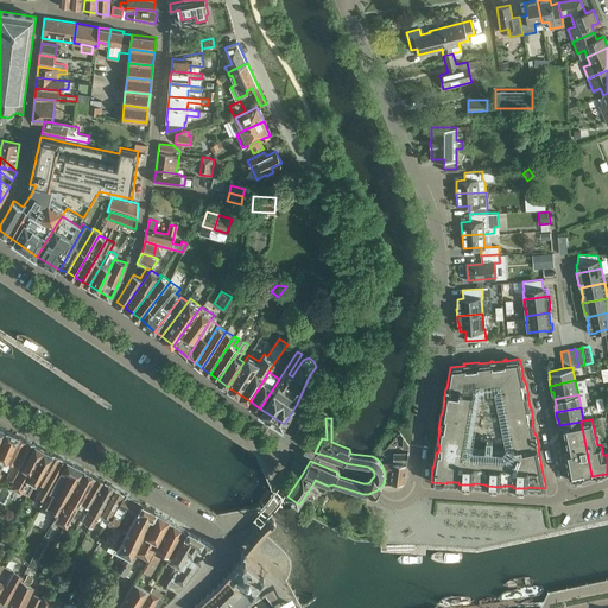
[(586,476),(591,475),(581,422),(559,425),(559,426),(564,425),(569,450),(565,451),(570,477),(571,481),(586,477),(586,476)]
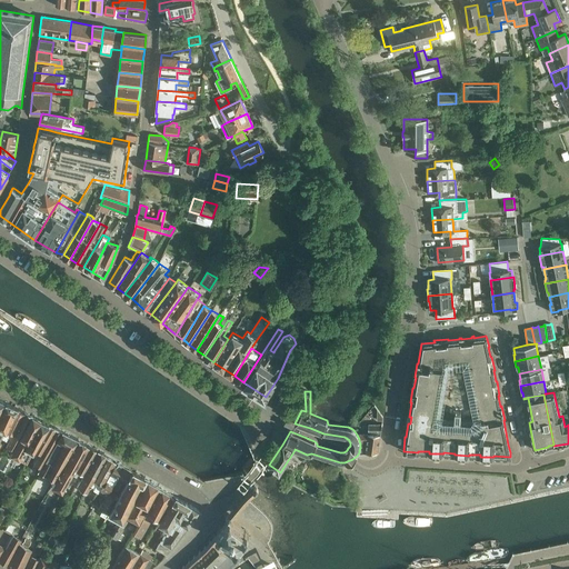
[(0,436),(15,407),(3,401),(0,408),(0,436)]
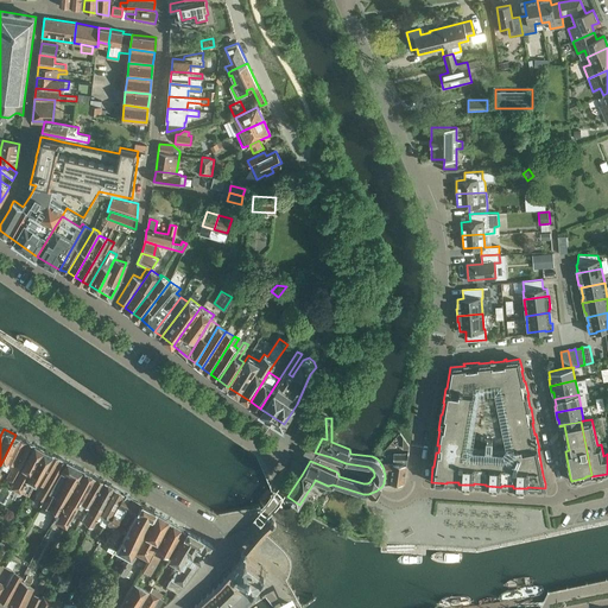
[(10,468),(25,439),(16,435),(0,466),(0,477),(1,476),(6,467),(10,468)]
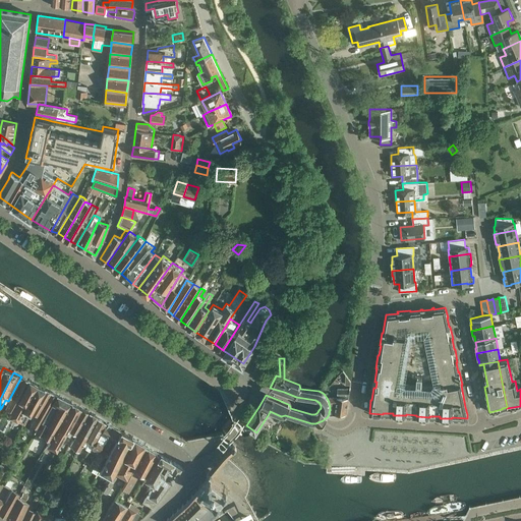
[(7,417),(27,381),(21,377),(8,401),(4,409),(7,411),(4,416),(7,417)]
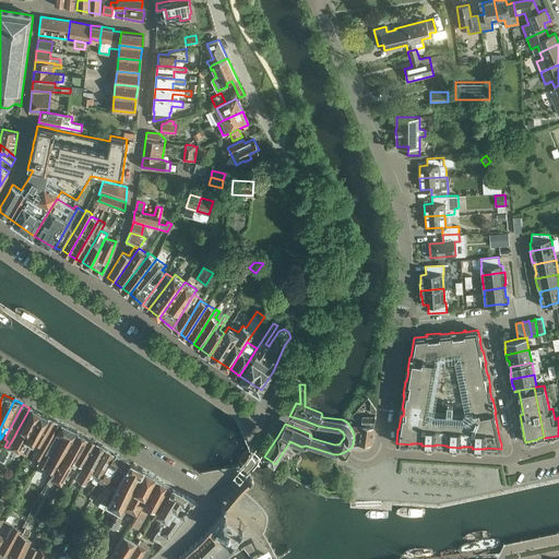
[(25,453),(30,445),(46,417),(30,408),(8,448),(7,450),(0,447),(0,448),(0,461),(3,463),(12,447),(25,453)]
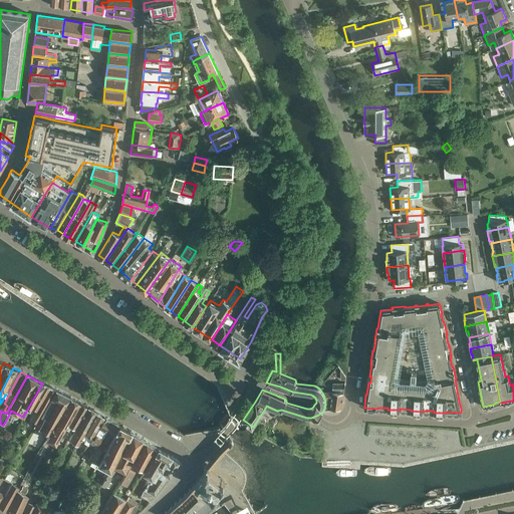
[(341,408),(343,392),(343,390),(344,382),(332,382),(332,392),(322,393),(323,395),(324,397),(324,399),(325,401),(325,403),(325,405),(324,407),(324,409),(341,408)]
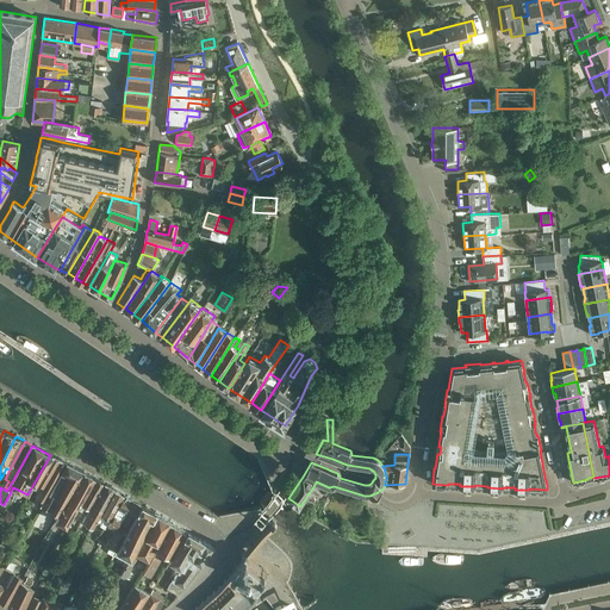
[(38,489),(57,458),(50,455),(32,486),(38,489)]
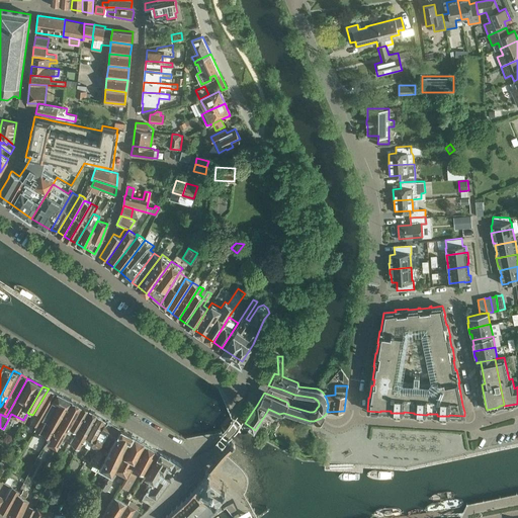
[(35,424),(55,393),(49,389),(32,415),(29,420),(35,424)]
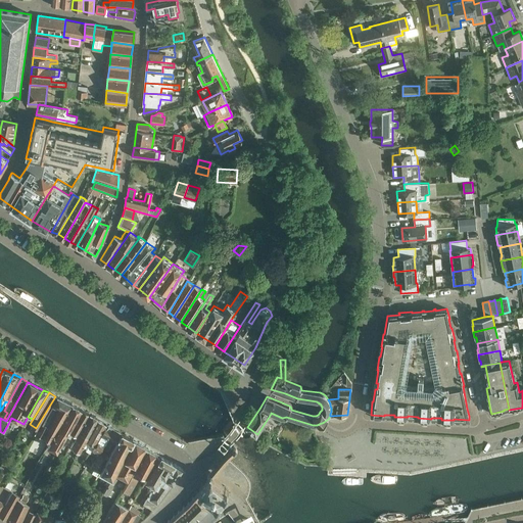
[(49,440),(70,403),(55,396),(36,428),(34,431),(49,440)]
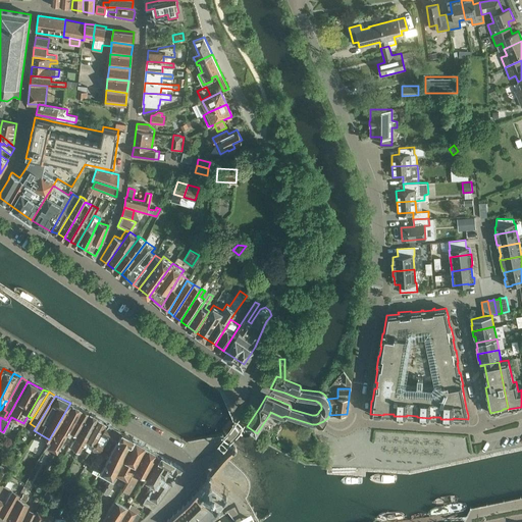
[(55,450),(58,445),(79,408),(70,403),(49,439),(46,445),(50,448),(55,450)]
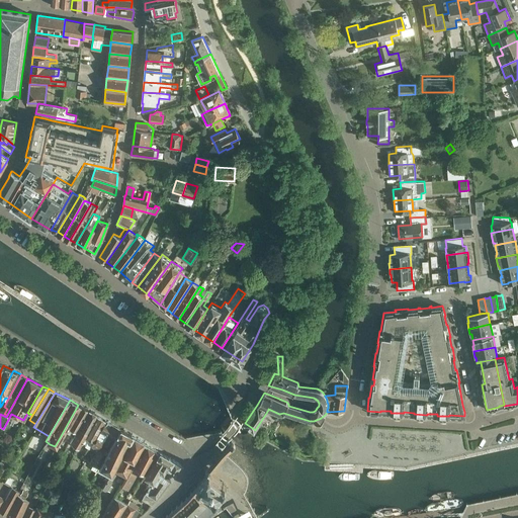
[(71,436),(87,410),(78,405),(58,441),(62,443),(64,438),(69,441),(71,436)]
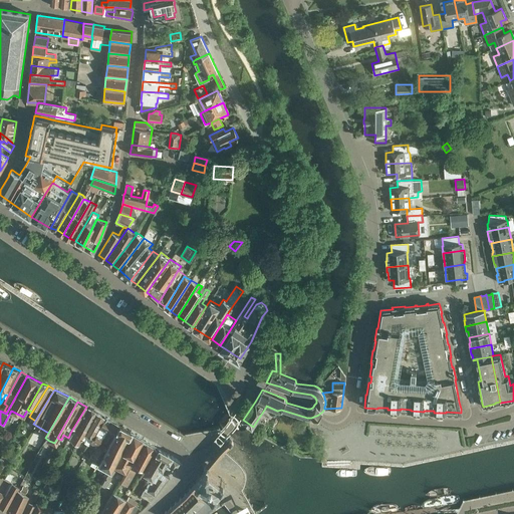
[(79,438),(94,412),(86,407),(70,433),(68,438),(76,443),(79,438)]
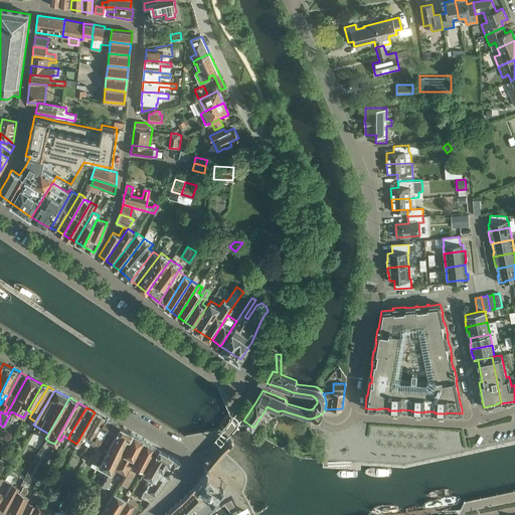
[(88,445),(104,417),(95,412),(79,439),(83,442),(83,443),(88,445)]
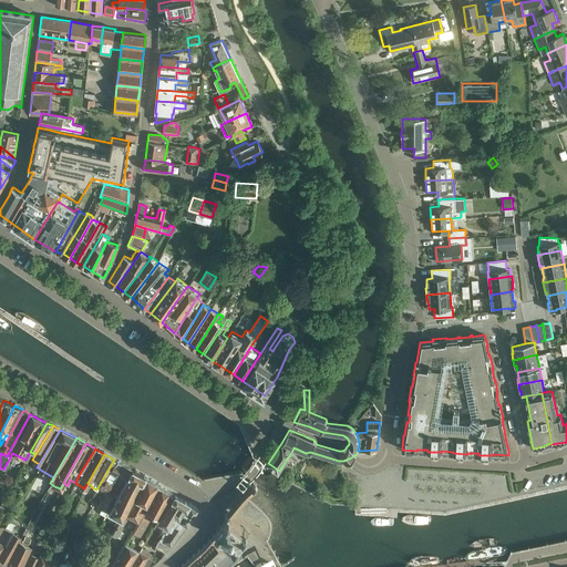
[(103,494),(107,487),(121,463),(114,460),(96,490),(103,494)]
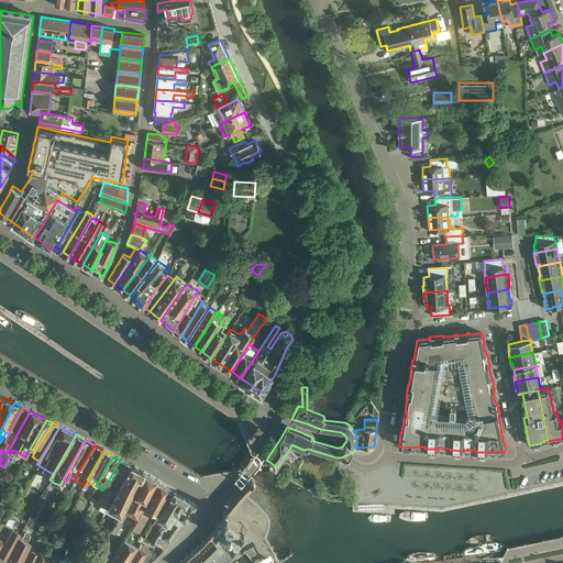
[(106,507),(129,465),(120,460),(107,484),(102,490),(94,507),(102,512),(106,507)]
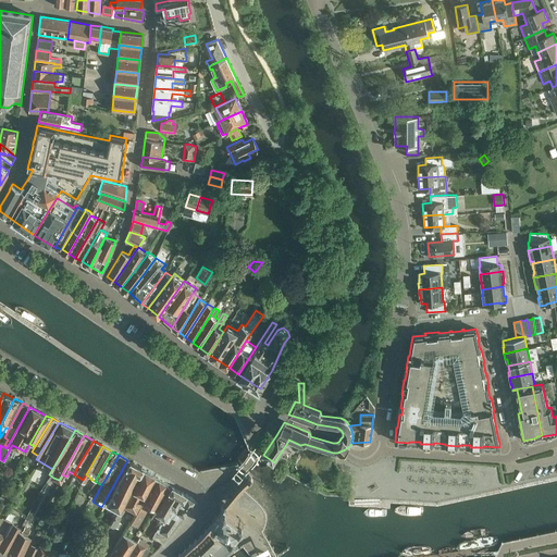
[(104,502),(118,509),(139,468),(127,460),(104,502)]
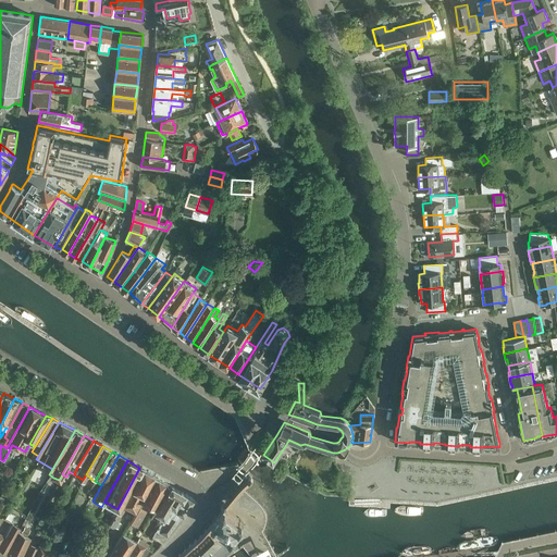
[(135,511),(153,475),(139,468),(118,509),(109,524),(115,528),(124,510),(122,509),(124,506),(135,511)]
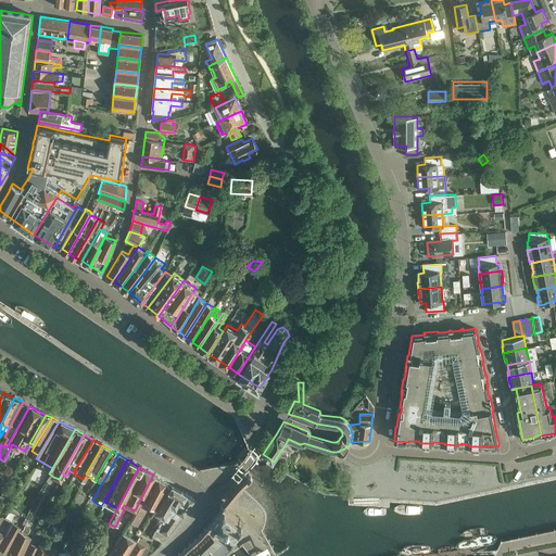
[(179,555),(206,531),(212,526),(215,521),(232,534),(237,528),(242,521),(225,507),(226,506),(226,505),(228,503),(251,475),(248,471),(225,500),(220,505),(220,506),(216,512),(211,519),(212,519),(209,523),(201,532),(173,555),(179,555)]
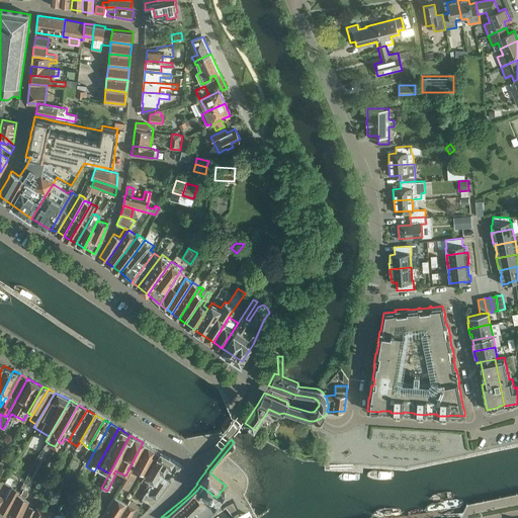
[(143,442),(125,476),(120,485),(126,489),(135,475),(134,475),(136,471),(133,469),(134,468),(142,472),(155,449),(143,442)]
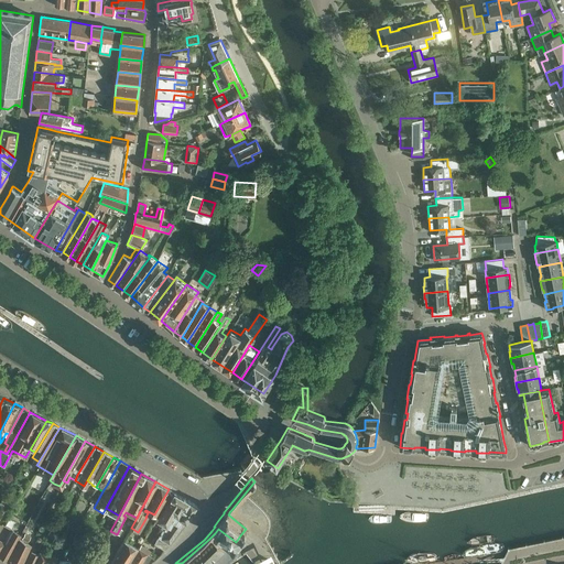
[(153,543),(163,550),(171,540),(182,524),(190,513),(195,506),(184,498),(171,490),(154,519),(163,523),(153,543)]
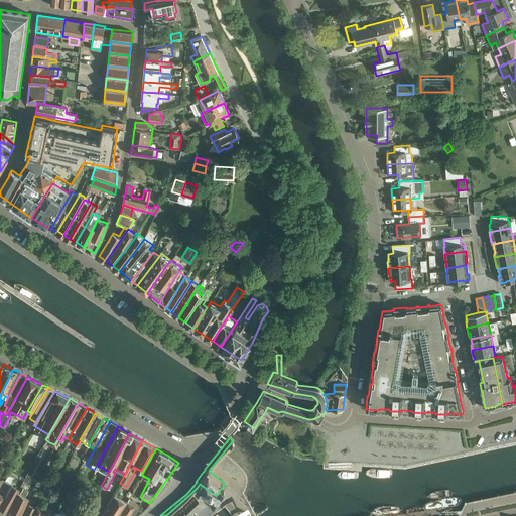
[(41,492),(47,496),(53,485),(46,481),(41,492)]
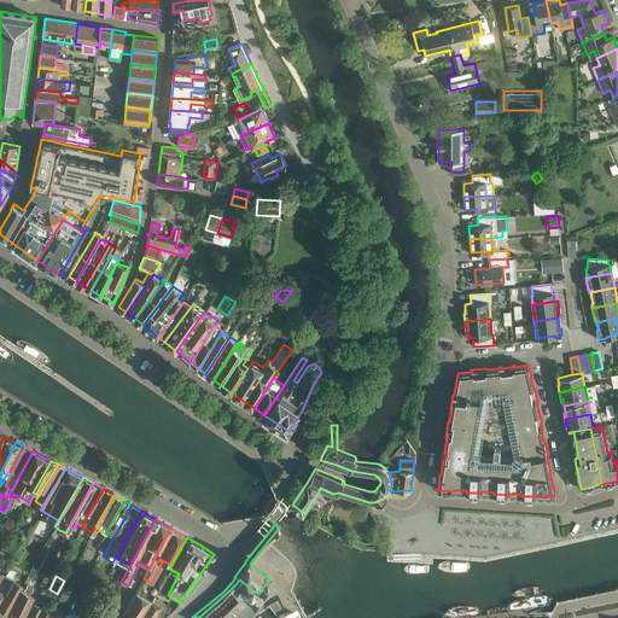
[(19,590),(22,587),(13,581),(5,595),(0,602),(0,611),(6,614),(19,590)]
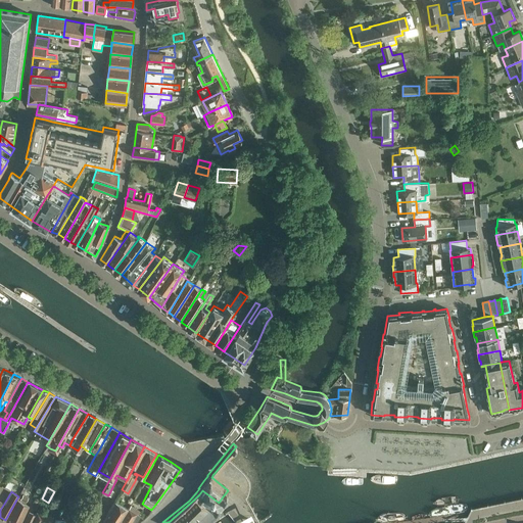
[(19,522),(28,506),(16,500),(5,520),(9,522),(19,522)]
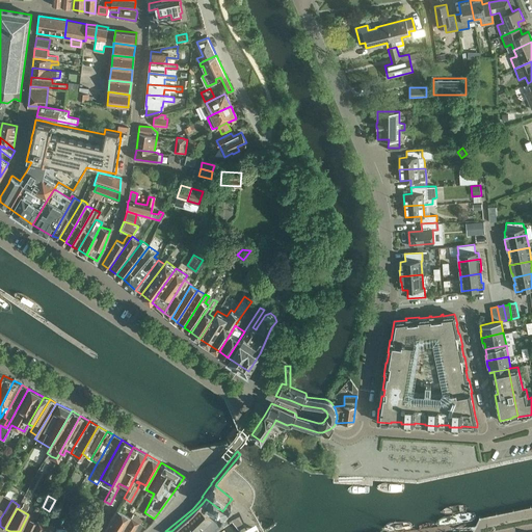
[(197,508),(171,531),(197,531),(212,520),(197,508)]
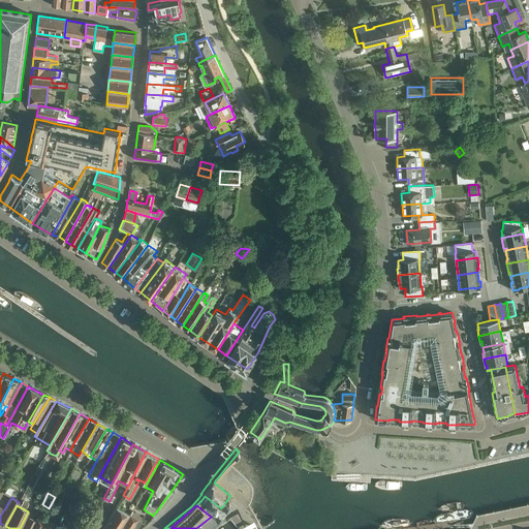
[(119,528),(129,515),(115,507),(111,514),(102,528),(119,528)]
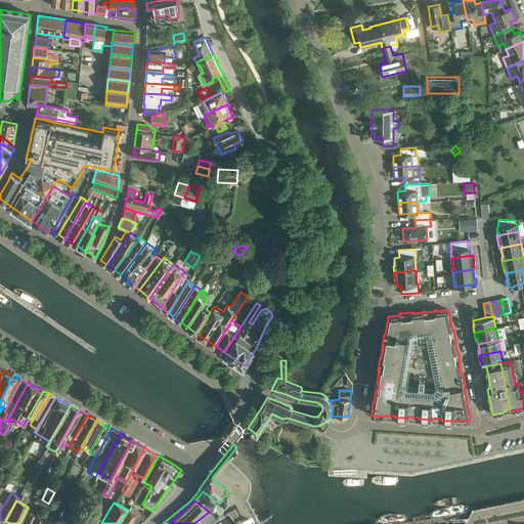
[(128,510),(138,517),(141,513),(130,506),(128,510)]
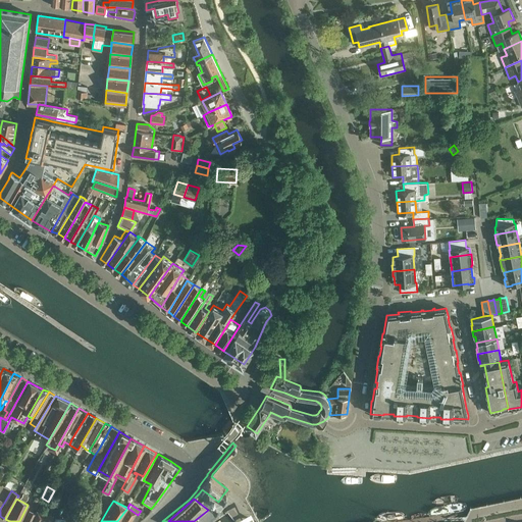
[(133,521),(139,515),(138,515),(127,508),(117,521),(128,521),(129,521),(133,521)]
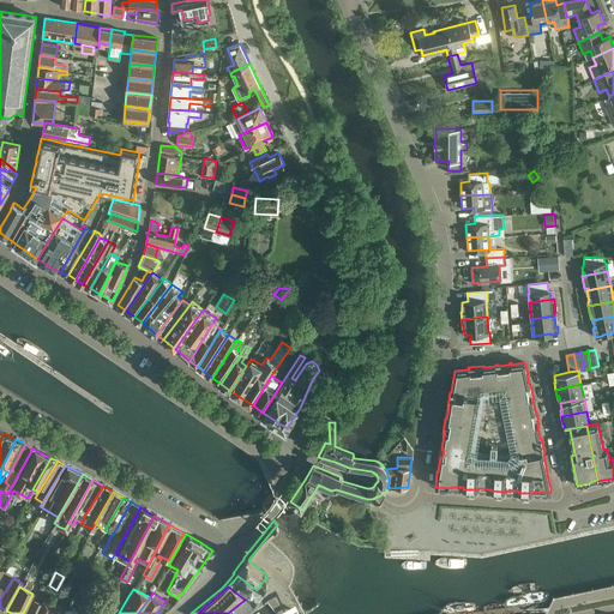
[(36,613),(42,602),(41,601),(40,605),(32,601),(25,613),(36,613)]
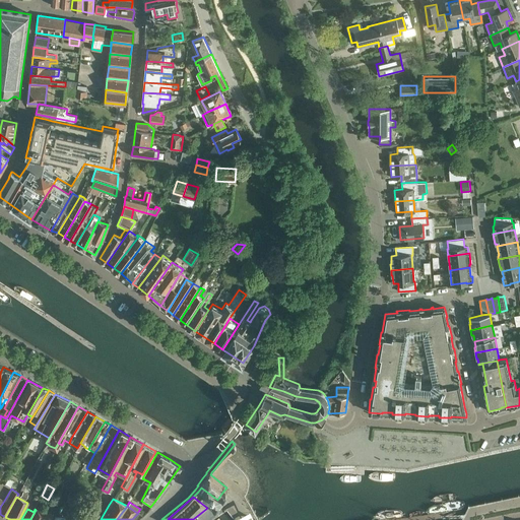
[(36,510),(30,519),(48,519),(51,514),(36,510)]
